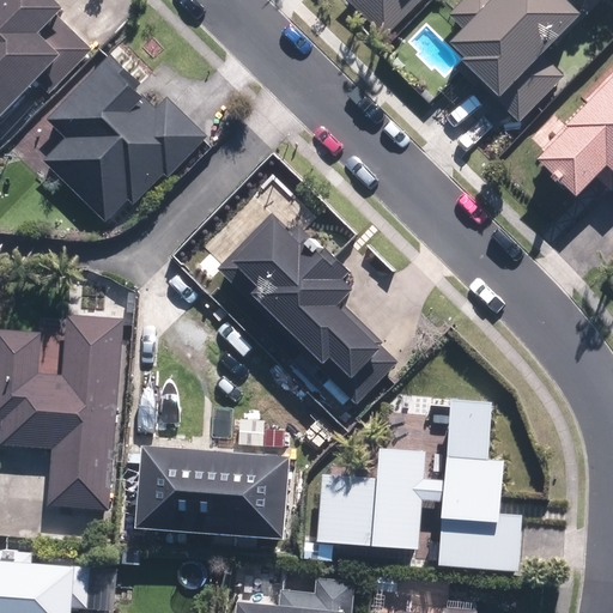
[(56,17),(65,10),(55,0),(0,0),(0,125),(6,120),(14,129),(93,56),(56,17)]
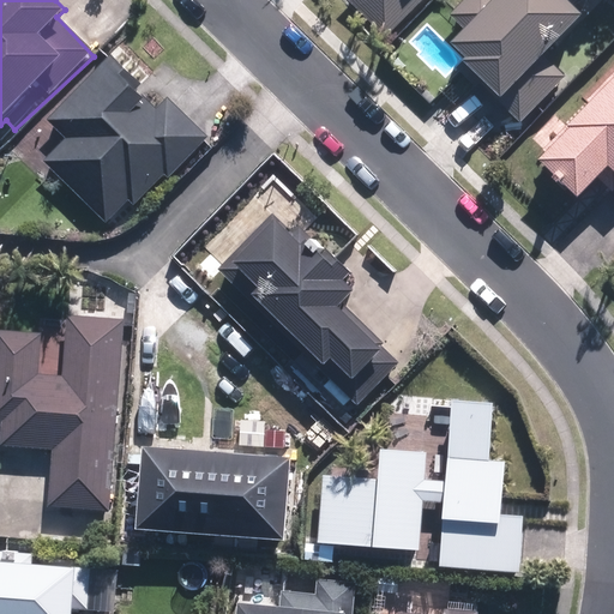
[(353,0),(391,37),(426,0),(353,0)]
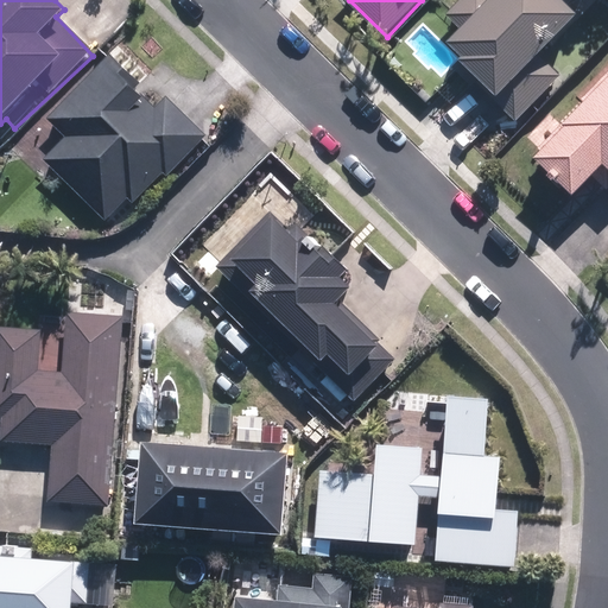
[(455,0),(442,14),(460,31),(445,45),(458,58),(454,63),(517,122),(563,75),(542,55),(576,19),(556,0),(455,0)]
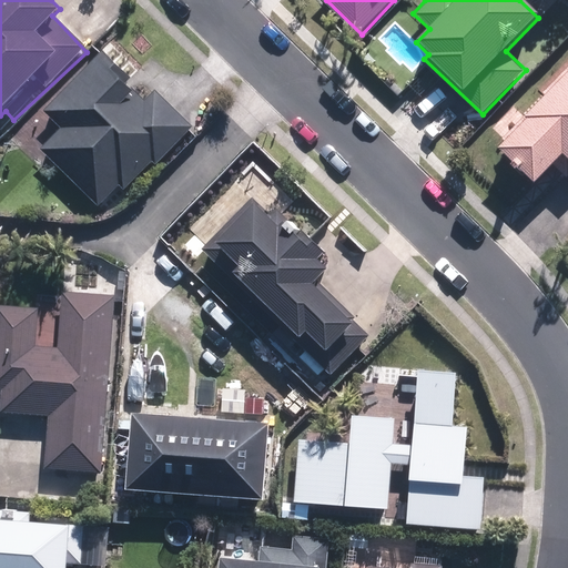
[(39,146),(97,210),(119,189),(123,193),(193,129),(154,87),(141,99),(99,53),(42,105),(60,127),(39,146)]
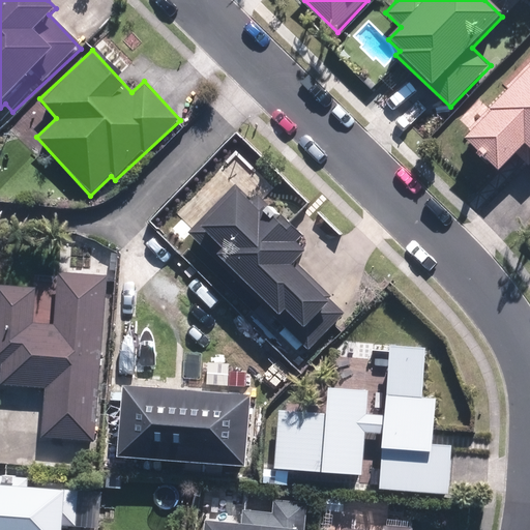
[(529,63),(458,140),(495,175),(520,149),(529,158),(529,163),(527,166),(529,168),(529,63)]
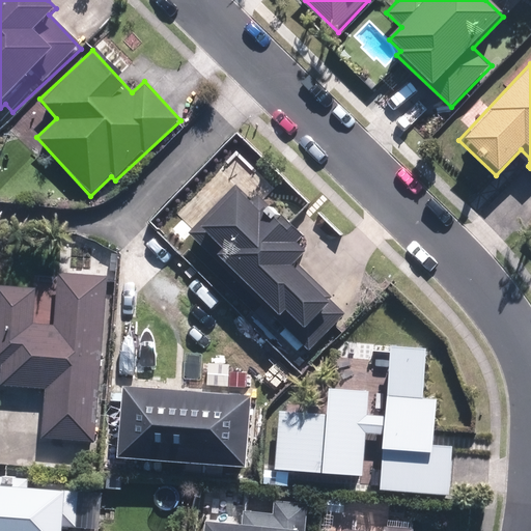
[(196,227),(222,251),(216,258),(279,317),(283,312),(303,332),(334,300),(296,262),(305,252),(235,186),(196,227)]
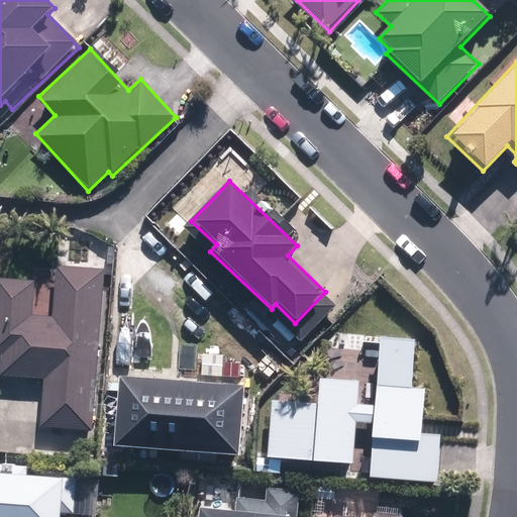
[(93,431),(102,272),(102,269),(54,266),(50,318),(31,317),(33,281),(0,279),(0,376),(41,378),(38,428),(93,431)]
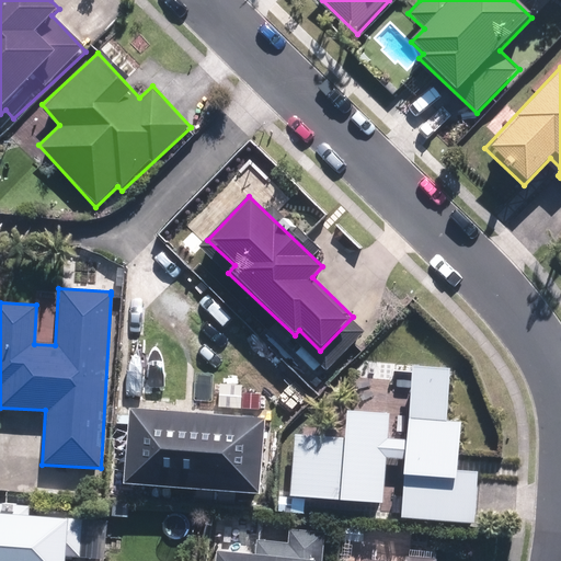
[(458,422),(446,422),(448,370),(409,369),(405,441),(387,439),(389,390),(356,389),(355,412),(343,411),(342,436),(292,434),(289,502),(384,505),(386,461),(401,462),(398,519),(477,523),(479,471),(456,470),(458,422)]
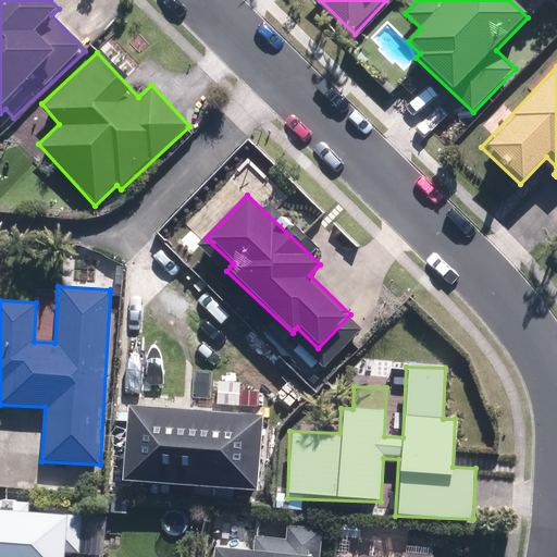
[(122,482),(257,490),(260,416),(126,409),(122,482)]
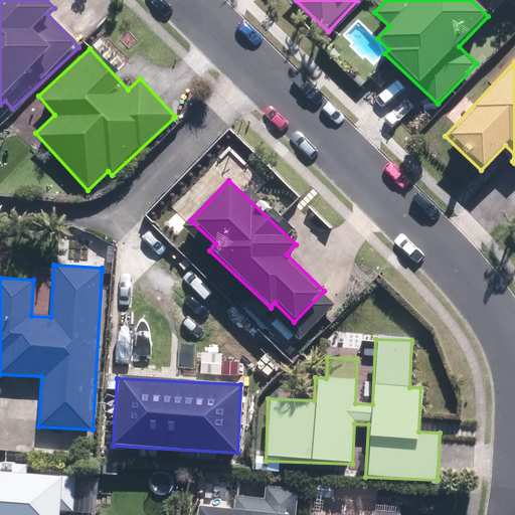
[(0,514),(73,514),(76,476),(29,473),(30,464),(0,461),(0,514)]
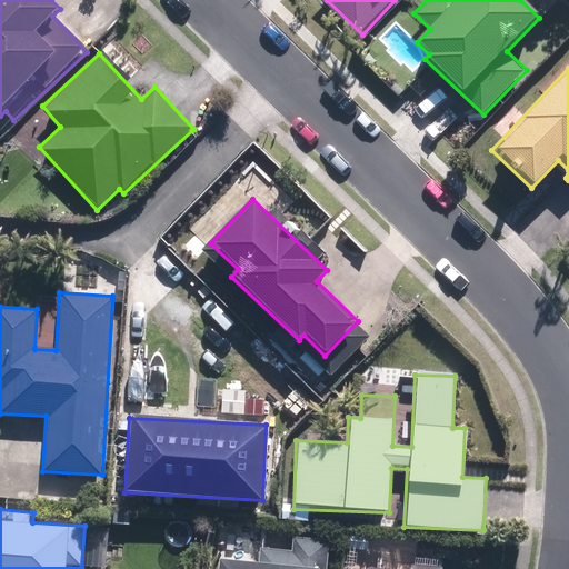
[(325,568),(327,538),(292,536),(291,550),(267,549),(266,563),(216,560),(215,568),(325,568)]
